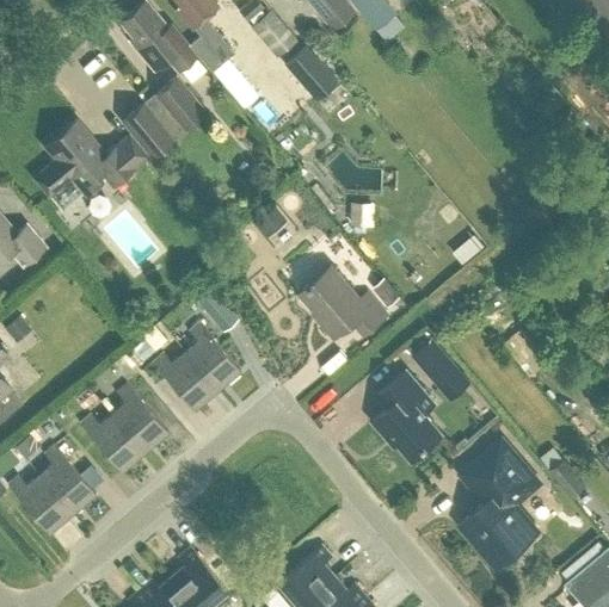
[(174,0),(180,7),(176,12),(194,33),(196,31),(202,38),(190,48),(198,59),(200,57),(211,73),(233,54),(211,29),(205,22),(220,10),(210,0),(174,0)]
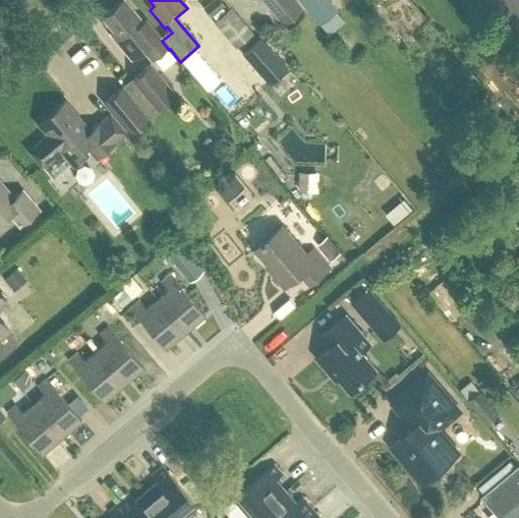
[(211,0),(204,7),(212,16),(226,4),(222,0),(211,0)]
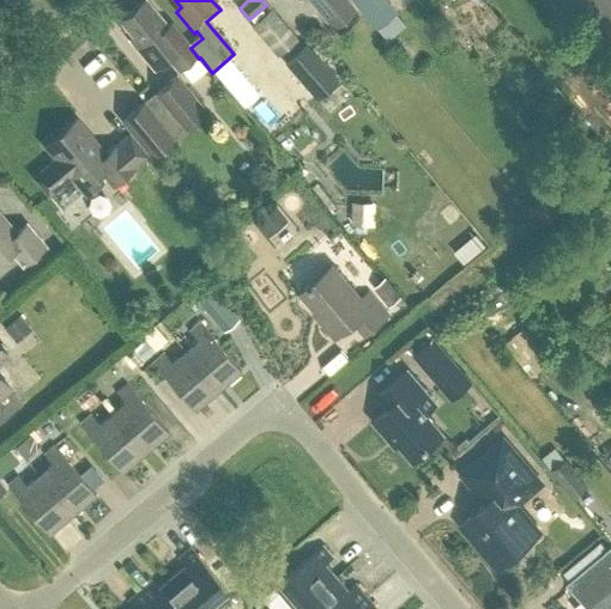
[(348,0),(307,0),(333,30),(357,10),(348,0)]
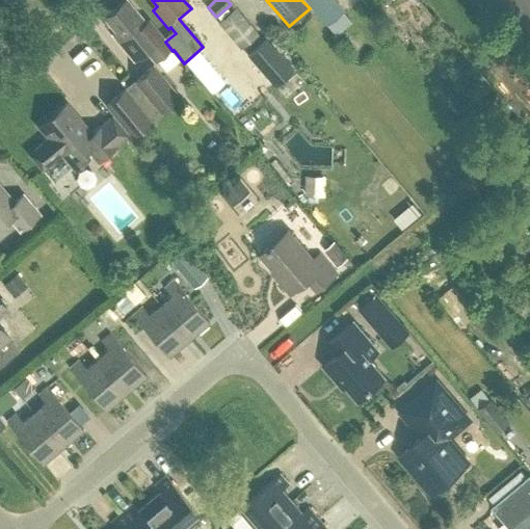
[(311,0),(328,21),(345,7),(338,0),(311,0)]
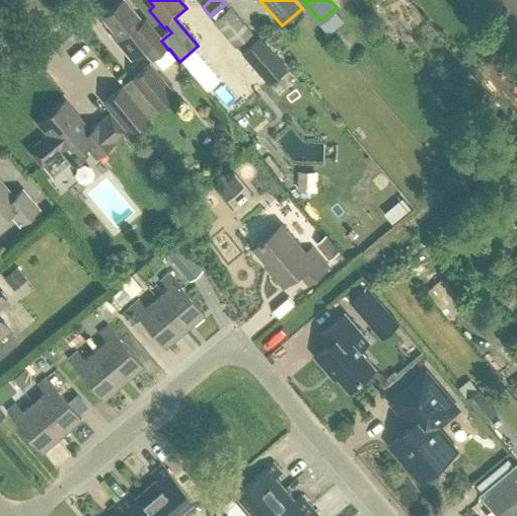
[(124,1),(102,18),(119,38),(116,41),(132,61),(142,52),(152,64),(168,50),(161,41),(156,34),(145,20),(142,23),(124,1)]
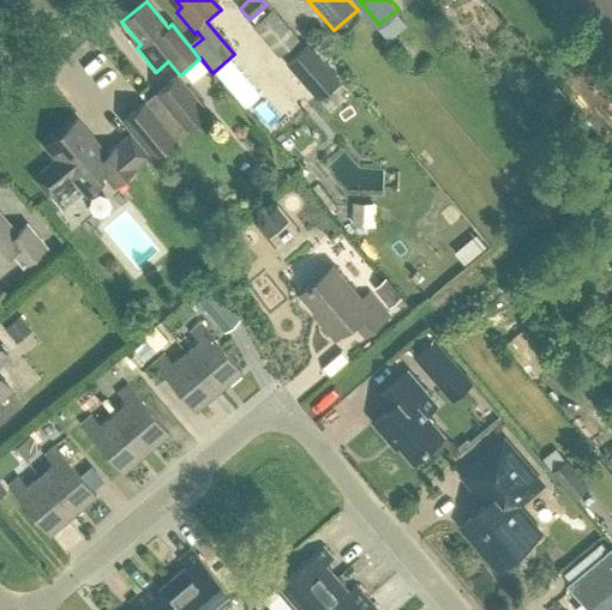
[(249,30),(273,60),(295,43),(271,12),(249,30)]
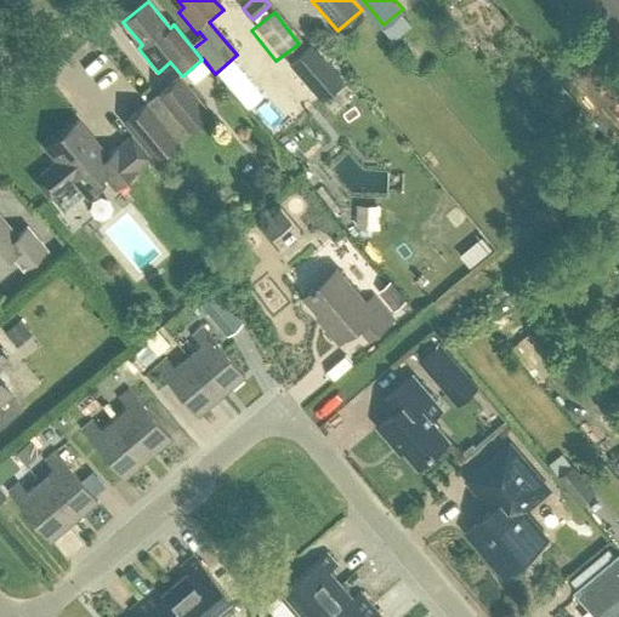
[(473,45),(459,58),(469,70),(483,57),(473,45)]
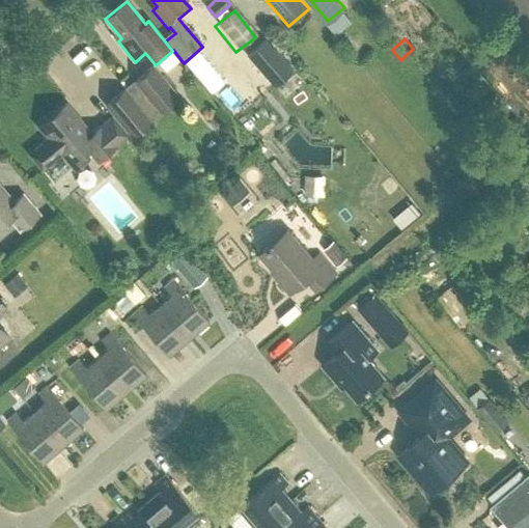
[(268,40),(249,57),(275,88),(295,72),(268,40)]
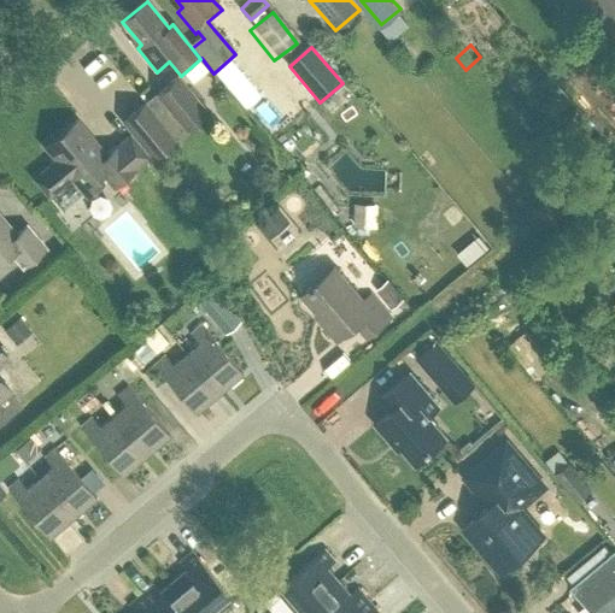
[(179,78),(157,96),(159,99),(186,131),(209,113),(179,78)]
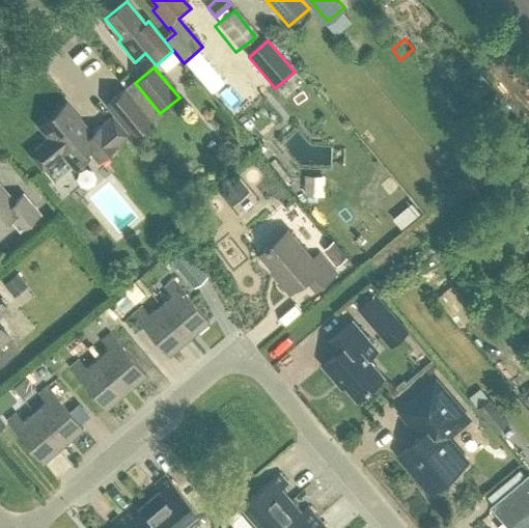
[(127,90),(107,106),(132,137),(160,113),(137,85),(128,92),(127,90)]
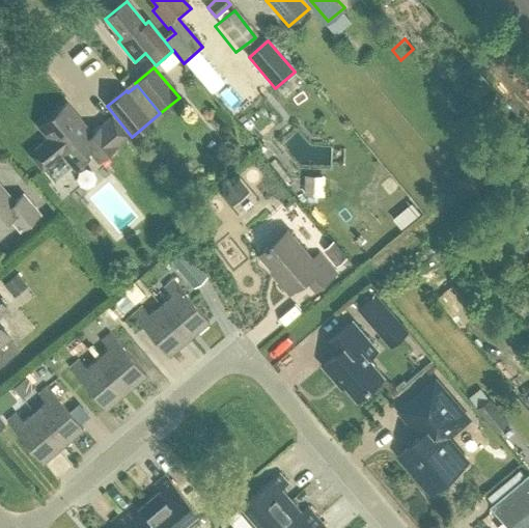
[(44,169),(62,154),(72,164),(88,149),(99,163),(129,137),(112,118),(92,136),(66,105),(40,128),(51,139),(31,156),(44,169)]
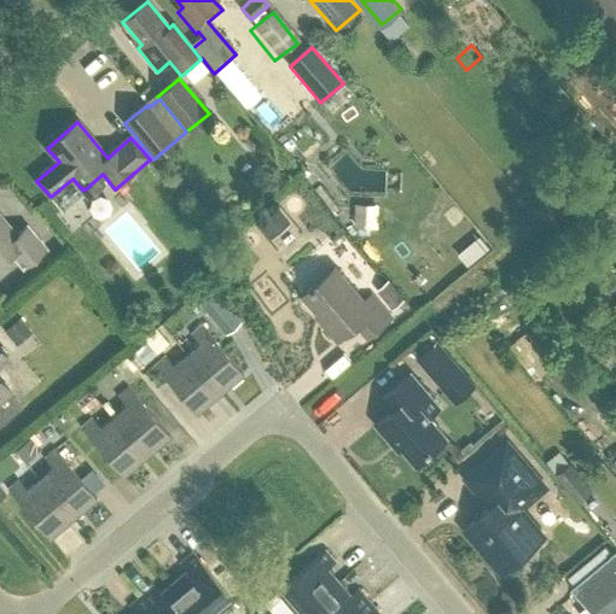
[(355,210),(355,231),(378,231),(378,210),(355,210)]
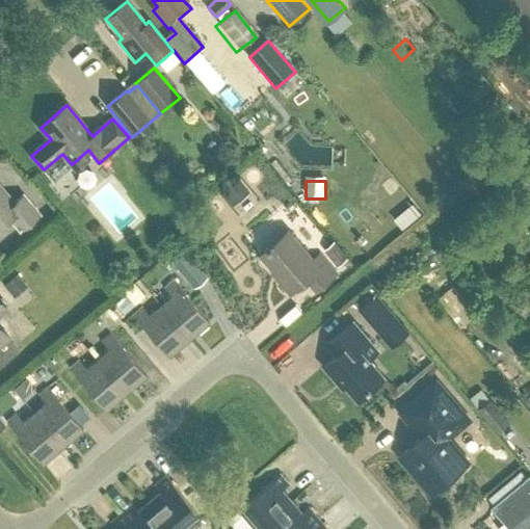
[(0,187),(0,227),(10,219),(21,232),(40,215),(24,196),(15,205),(0,187)]
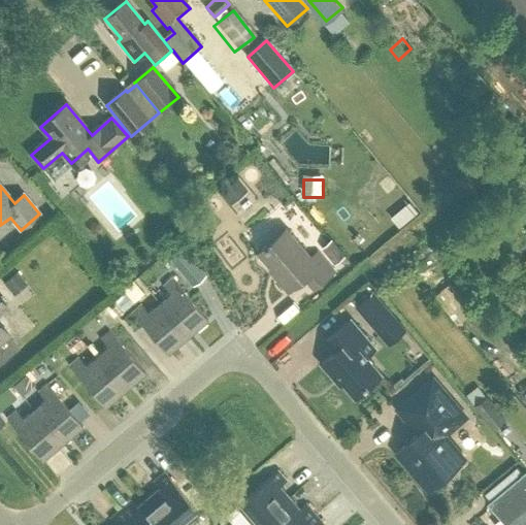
[(320,254),(314,259),(289,230),(260,255),(280,279),(278,280),(290,294),(306,280),(316,291),(337,273),(320,254)]
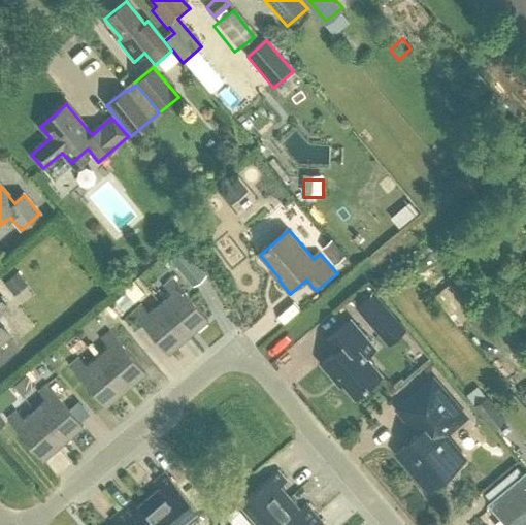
[(324,249),(337,265),(343,260),(329,243),(324,249)]
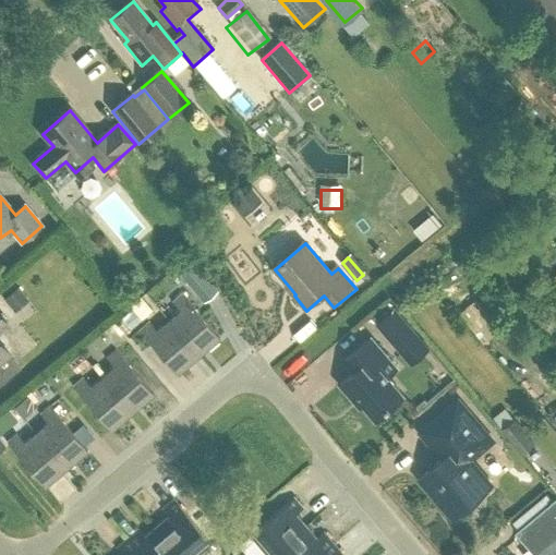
[(188,261),(174,272),(203,304),(216,292),(188,261)]
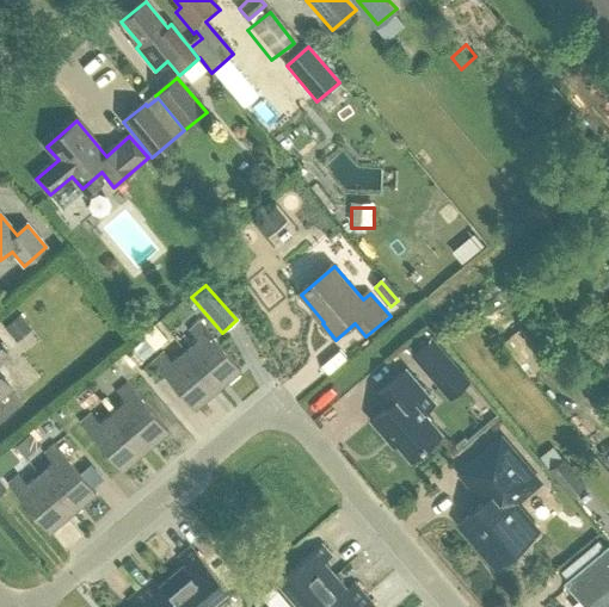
[(20,315),(5,328),(17,342),(32,329),(20,315)]
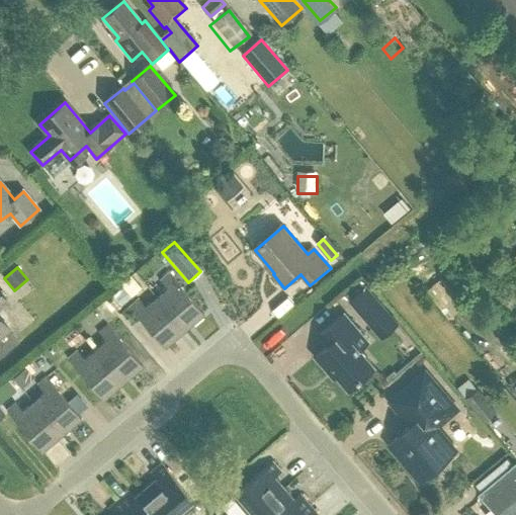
[(157,299),(185,332),(204,315),(170,274),(161,281),(168,289),(157,299)]
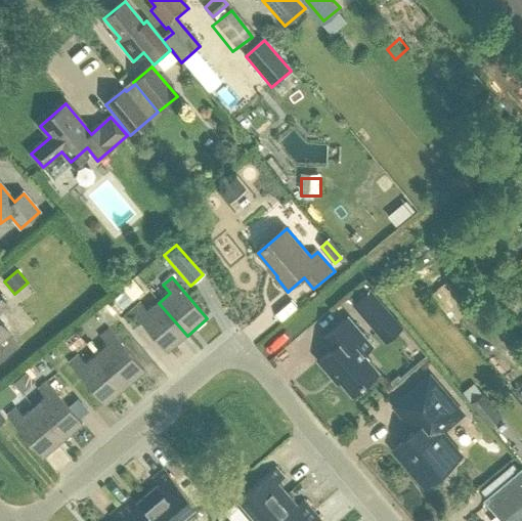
[(124,291),(114,298),(123,309),(133,301),(124,291)]
